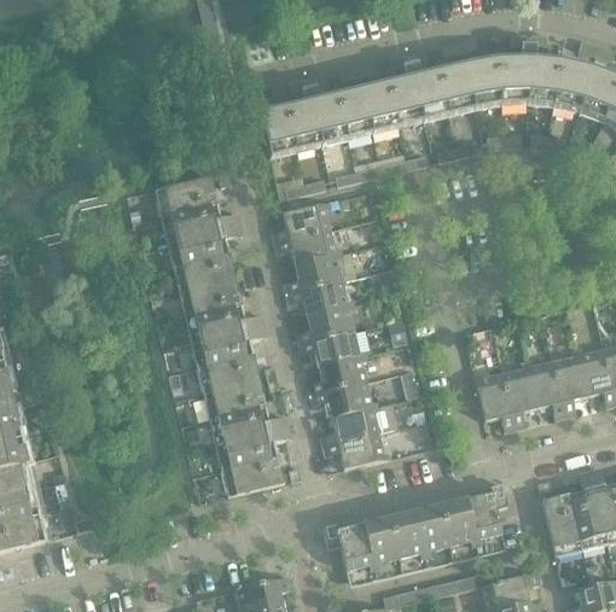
[(522,59),(497,60),(501,104),(528,103),(529,34),(512,33),(512,45),(522,45),(522,59)]
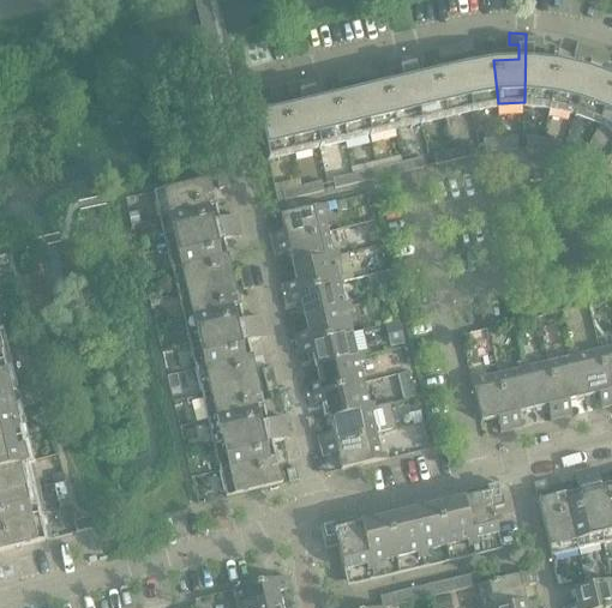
[(557,61),(533,59),(533,44),(544,46),(544,34),(526,34),(525,102),(550,104),(557,61)]
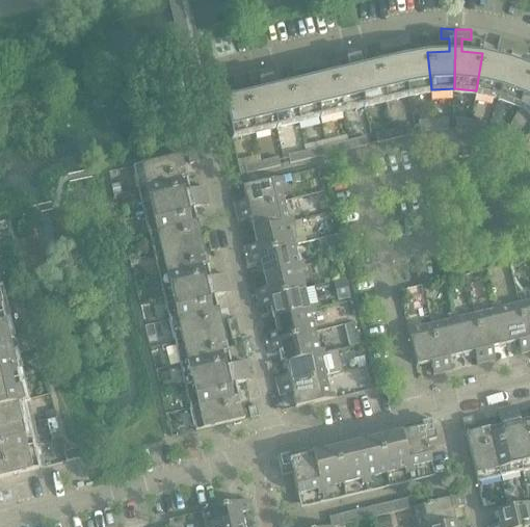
[(409,32),(395,35),(397,45),(412,42),(409,32)]
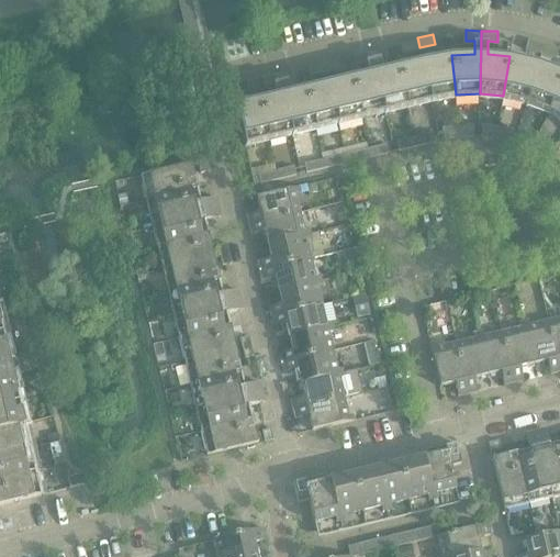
[(526,46),(541,51),(545,41),(529,36),(526,46)]
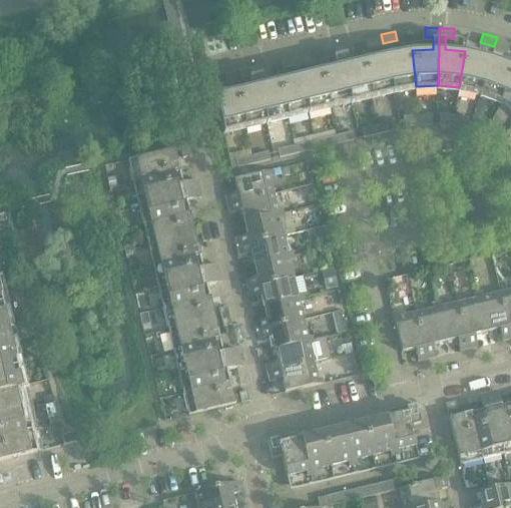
[(381,34),(366,37),(369,46),(383,43),(381,34)]
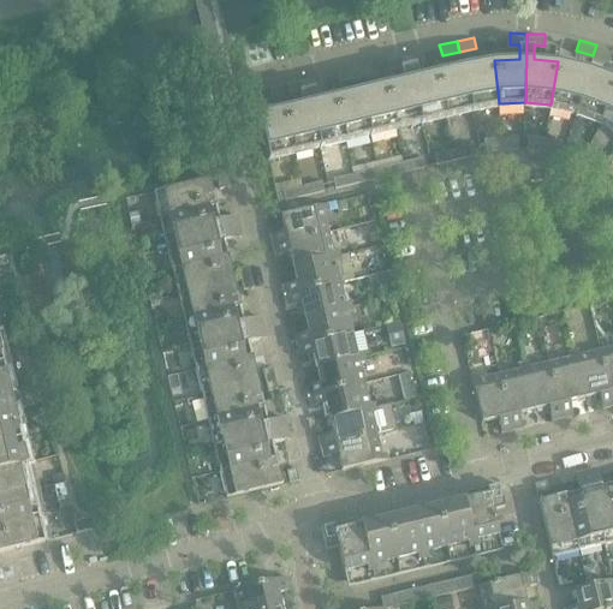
[(612,49),(596,45),(593,55),(609,60),(612,53),(612,49)]
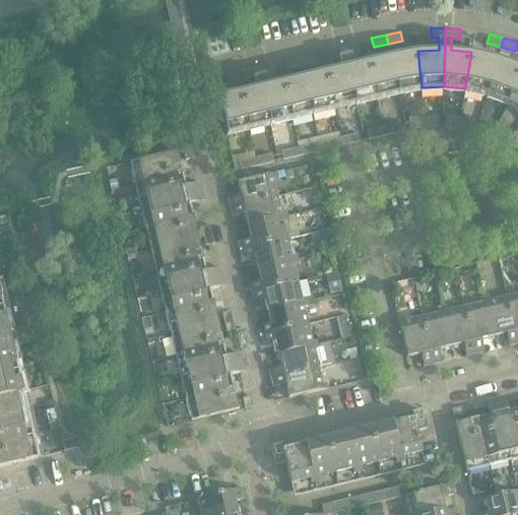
[(354,64),(351,53),(360,51),(358,42),(343,45),(357,102),(378,97),(370,60),(354,64)]
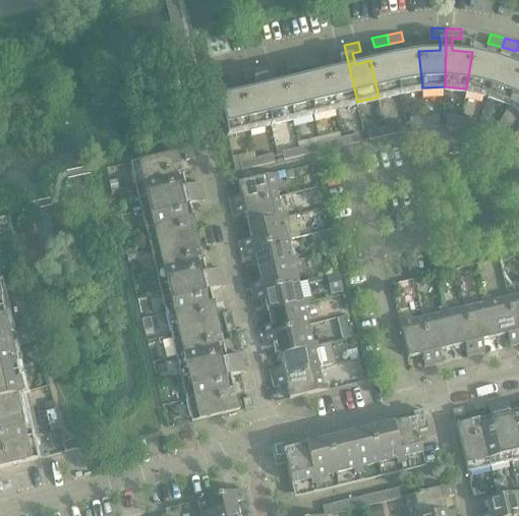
[(342,67),(327,70),(336,107),(357,102),(344,45),(329,48),(332,58),(340,56),(342,67)]
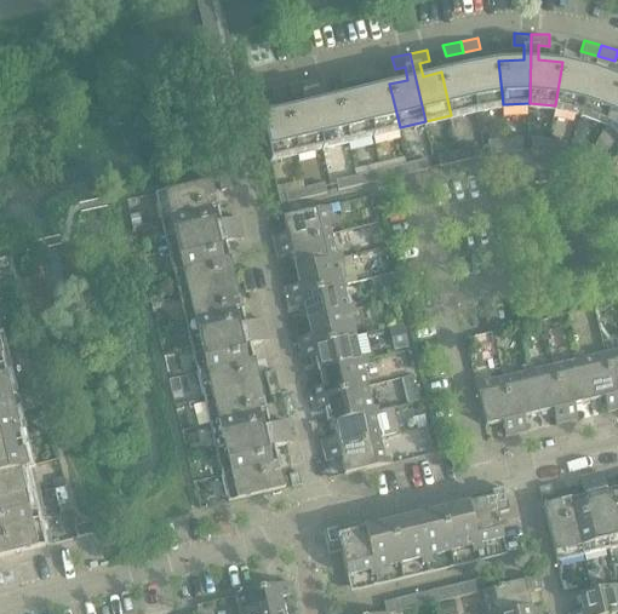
[(498,61),(467,66),(478,109),(503,104),(498,61)]
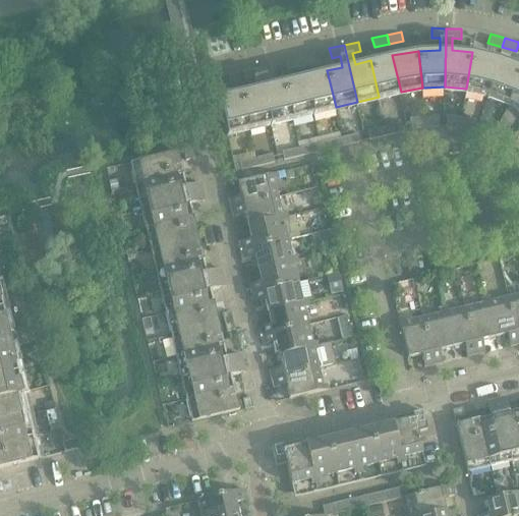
[(315,52),(301,55),(303,64),(318,61),(315,52)]
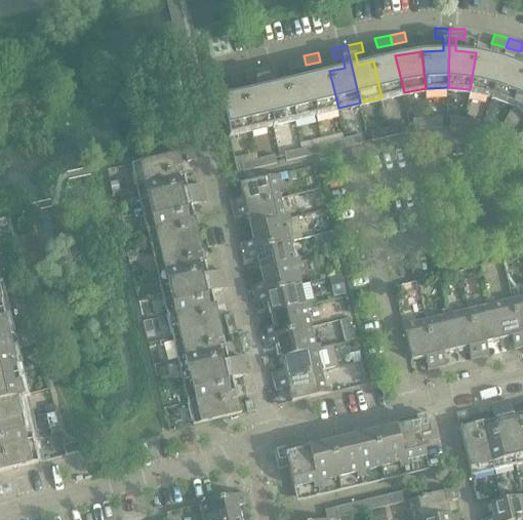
[(476,52),(470,89),(492,94),(503,58),(476,52)]
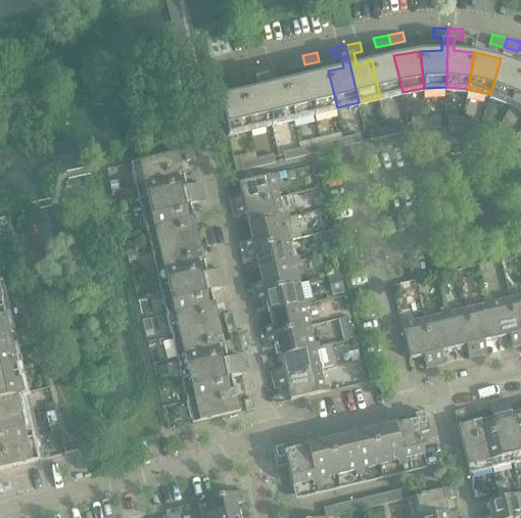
[(302,55),(288,58),(290,67),(304,64),(302,55)]
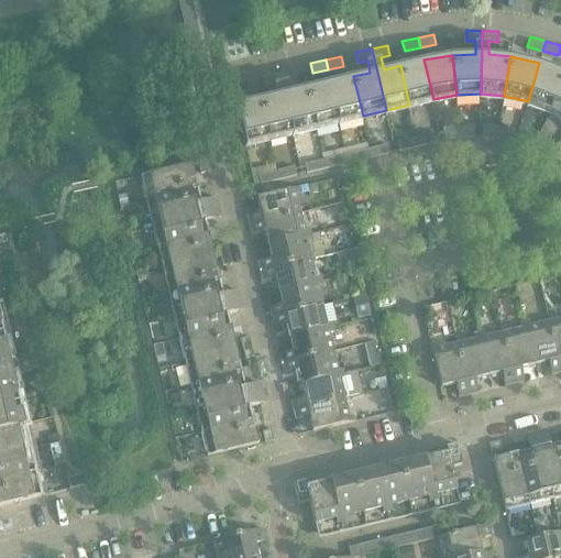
[(424,59),(400,65),(409,105),(433,99),(424,59)]
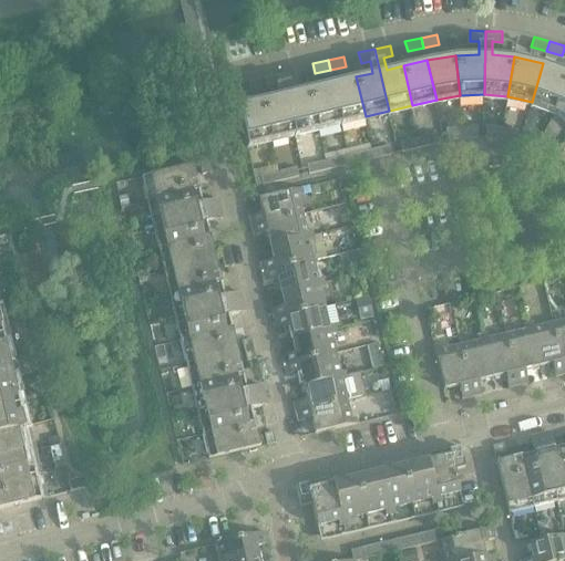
[(564,71),(543,63),(532,102),(554,111),(564,85),(564,71)]
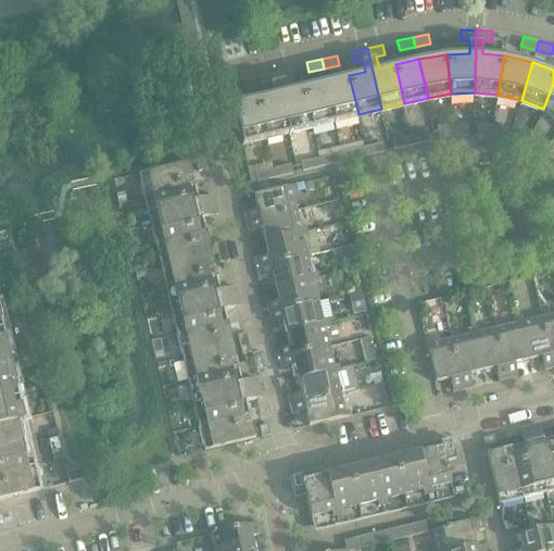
[(287,90),(285,78),(293,76),(291,66),(275,70),(289,130),(313,125),(303,86),(287,90)]
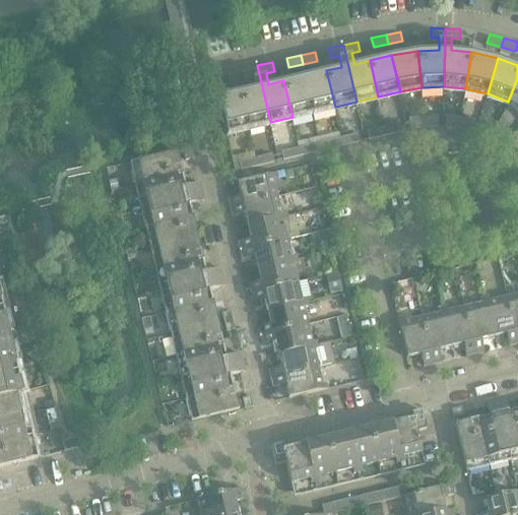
[(257,65),(243,68),(246,78),(254,76),(256,87),(241,90),(249,127),(270,122),(257,65)]
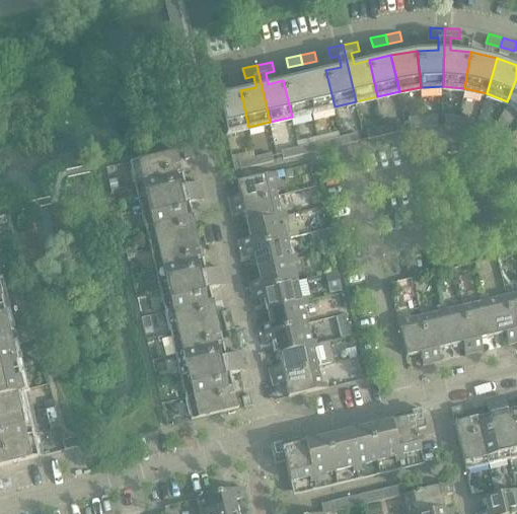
[(325,70),(304,75),(313,112),(335,106),(325,70)]
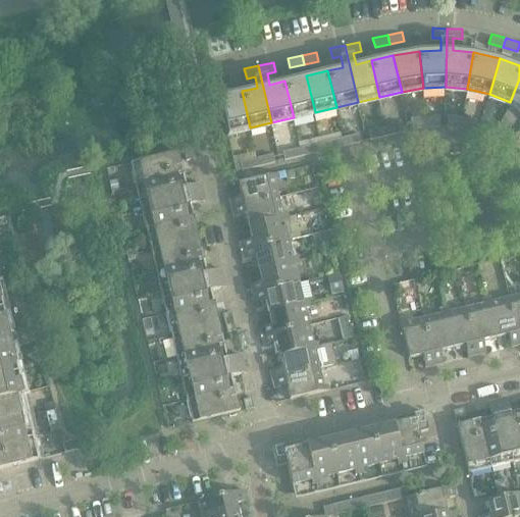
[(217,85),(232,82),(230,72),(215,75),(217,85)]
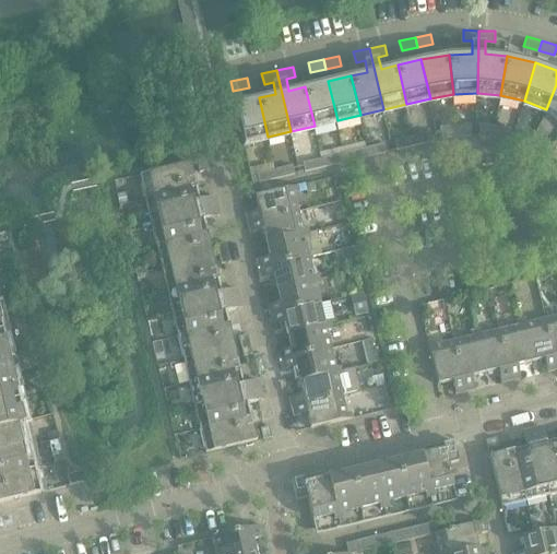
[(328,81),(305,86),(315,126),(338,120),(328,81)]
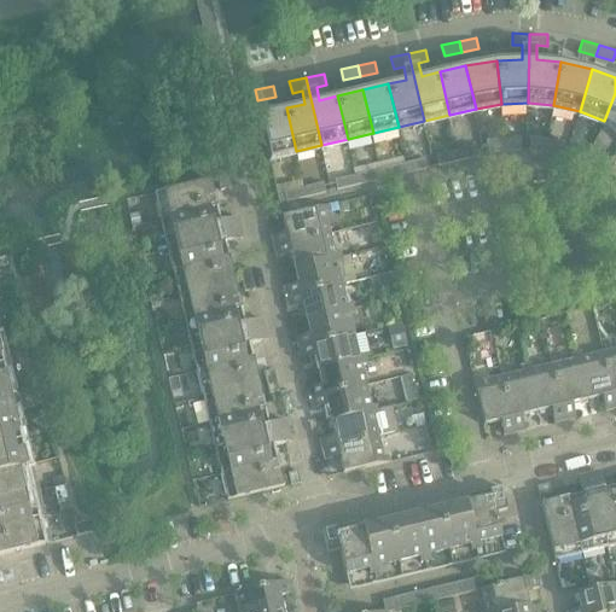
[(615,93),(604,121),(615,127),(615,93)]
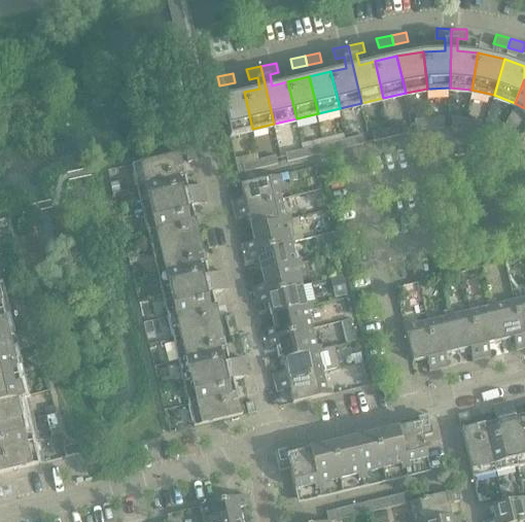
[(244,92),(221,97),(231,134),(252,129),(244,92)]
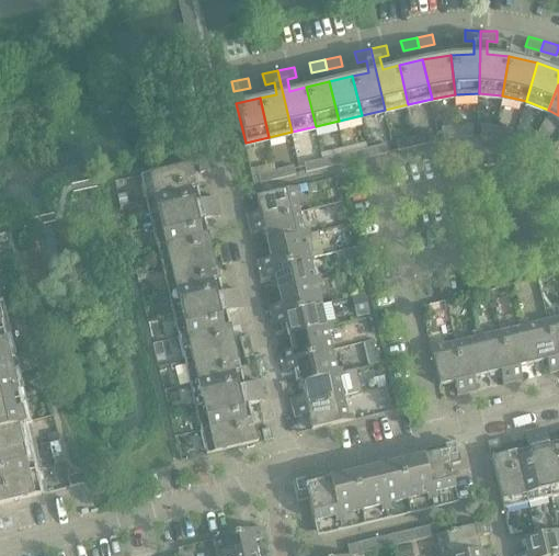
[(474,121),(458,123),(459,134),(474,133),(474,121)]
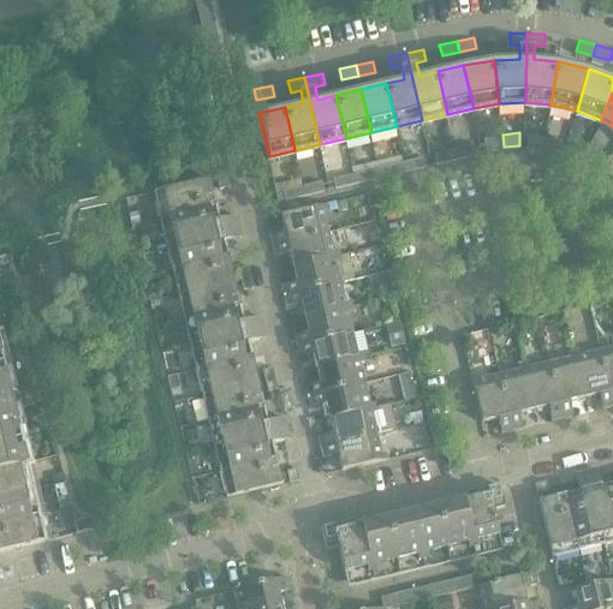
[(529,132),(529,145),(545,148),(546,136),(529,132)]
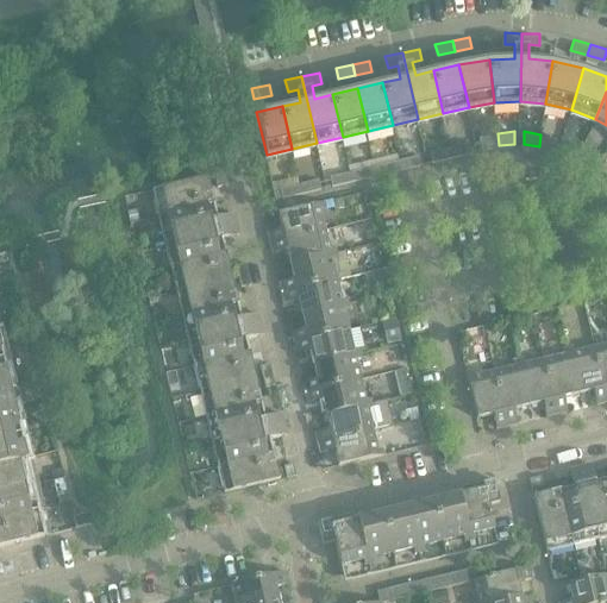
[(498,133),(480,134),(483,146),(499,145),(498,133)]
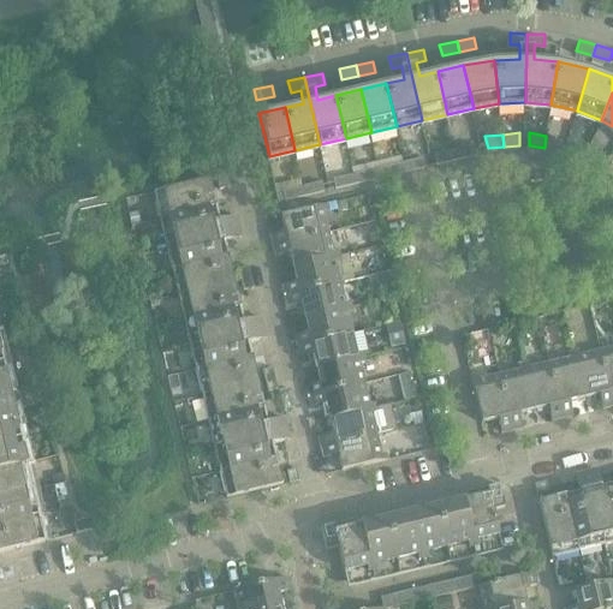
[(564,138),(546,136),(545,148),(560,150),(564,138)]
